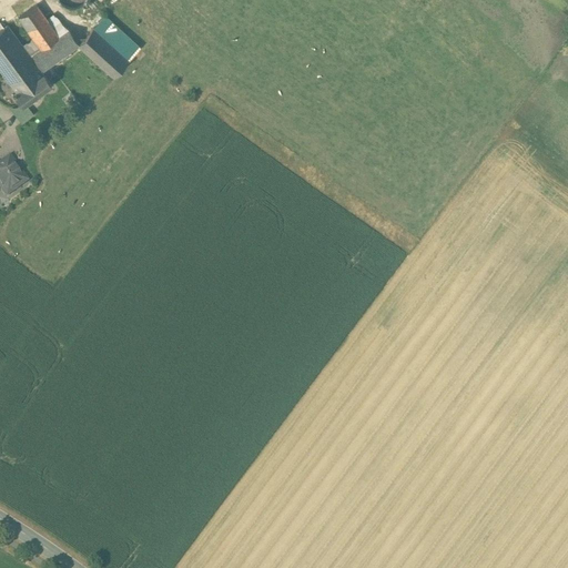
[(53,28),(37,6),(19,18),(41,49),(59,37),(53,28)]
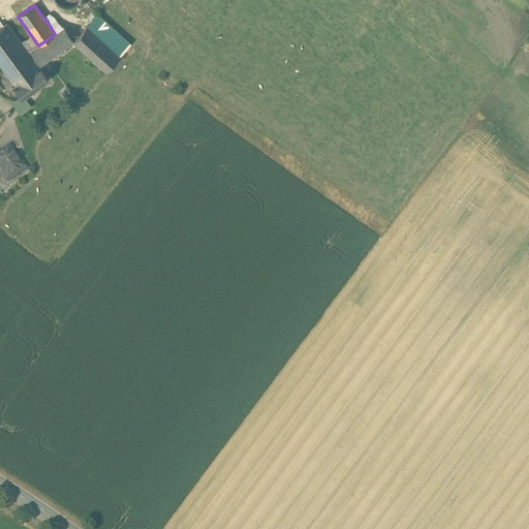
[(131,43),(98,14),(87,26),(121,56),(131,43)]
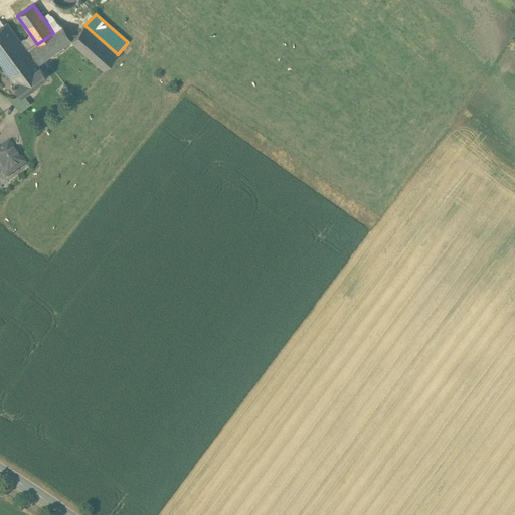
[(62,26),(55,21),(48,25),(53,33),(62,26)]
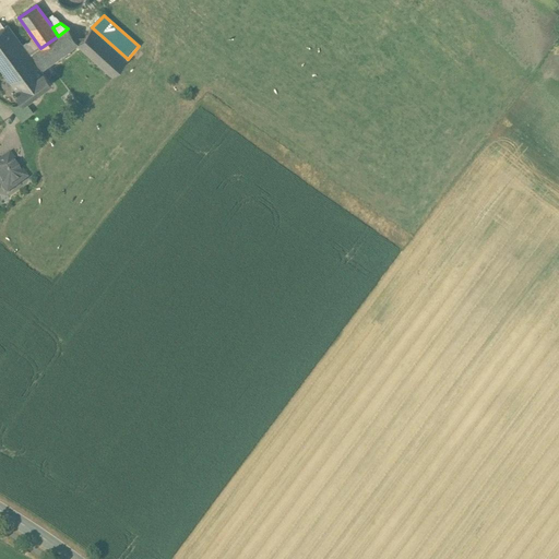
[(31,55),(8,24),(3,28),(0,30),(0,69),(16,92),(44,72),(42,70),(31,55)]
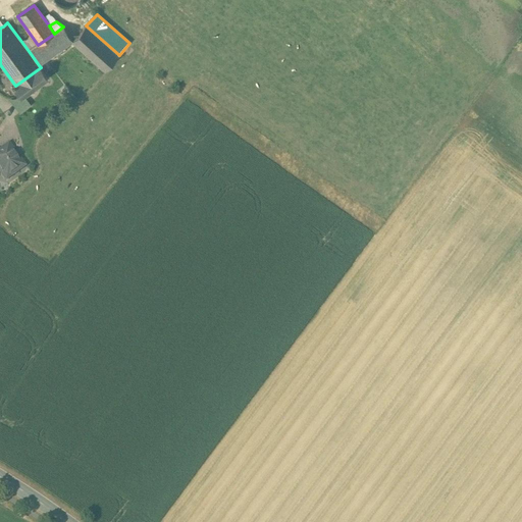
[(119,55),(86,25),(73,40),(71,42),(105,71),(119,55)]
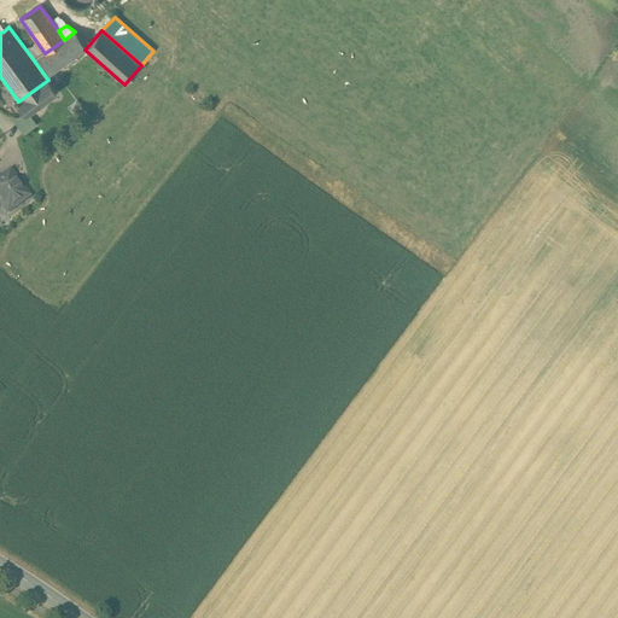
[(45,53),(34,60),(46,77),(85,50),(87,47),(75,31),(64,40),(45,53)]
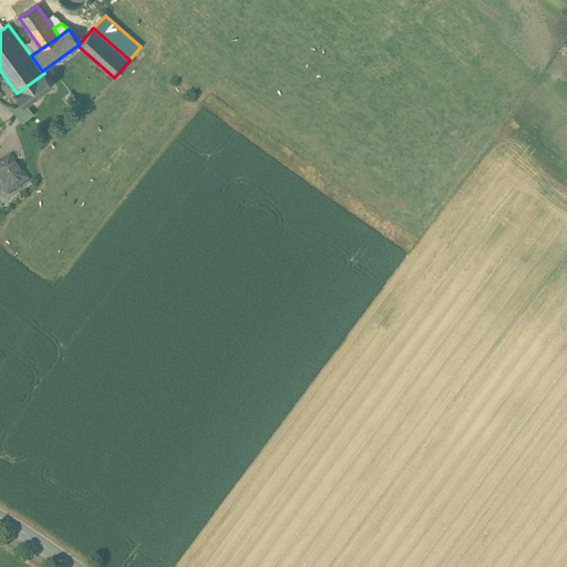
[(17,93),(16,94),(22,104),(51,83),(44,73),(17,93)]
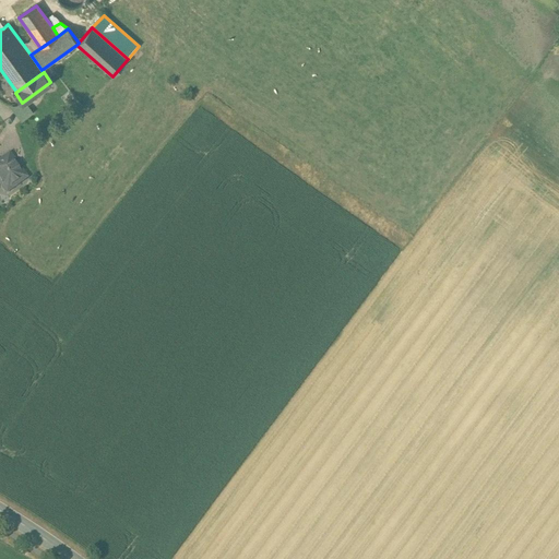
[(0,162),(0,185),(7,193),(26,179),(9,155),(0,162)]
